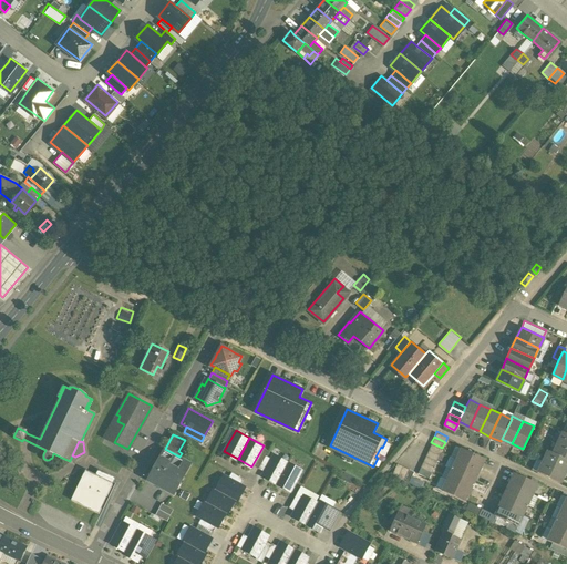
[(566,444),(558,441),(553,451),(566,458),(566,444)]
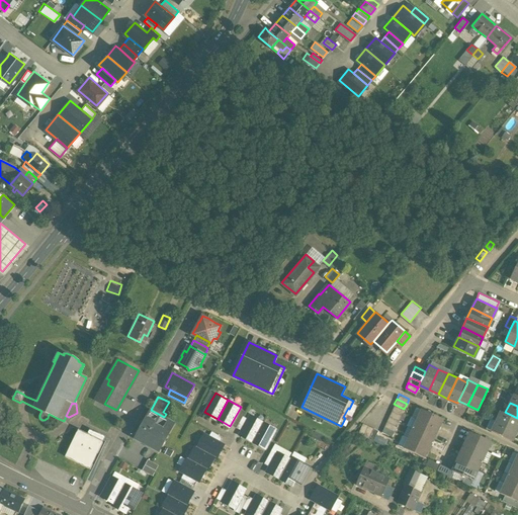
[(404,409),(394,404),(392,410),(402,414),(404,409)]
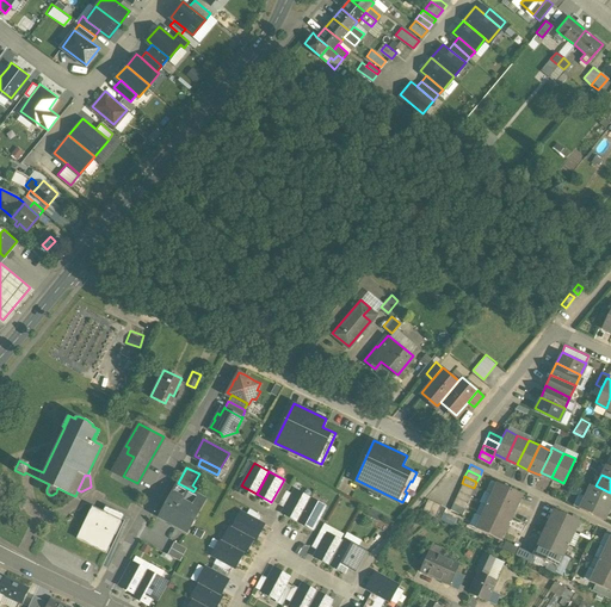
[(522,491),(498,481),(492,493),(517,503),(522,491)]
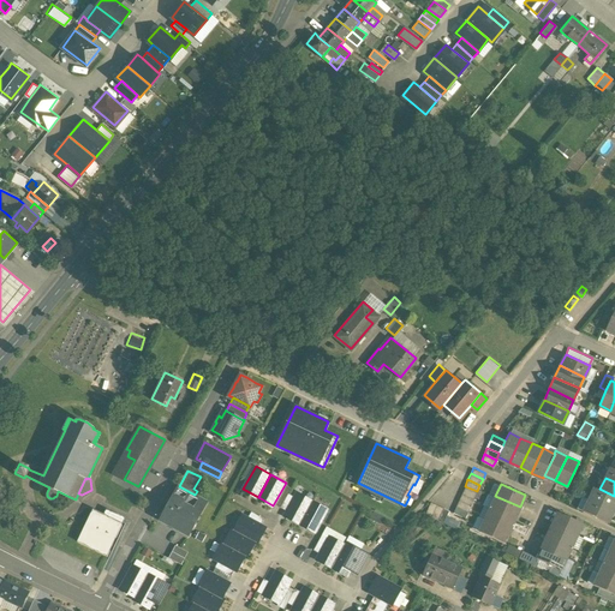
[(179,486),(161,519),(189,534),(207,502),(195,495),(179,486)]
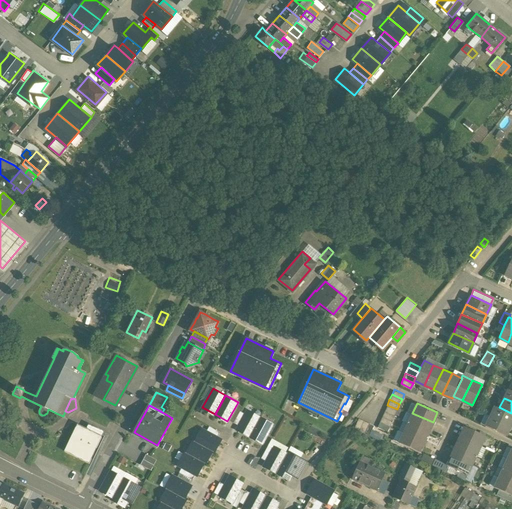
[(397,409),(387,405),(384,410),(395,415),(397,409)]
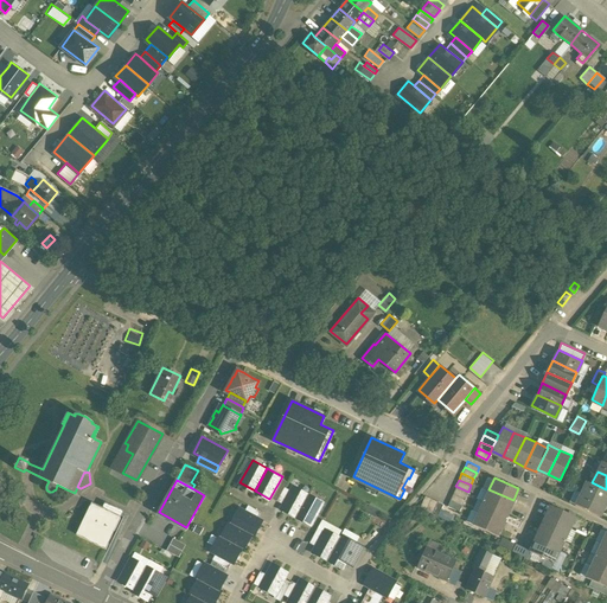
[(606,489),(592,482),(587,480),(581,492),(605,502),(606,499),(606,489)]
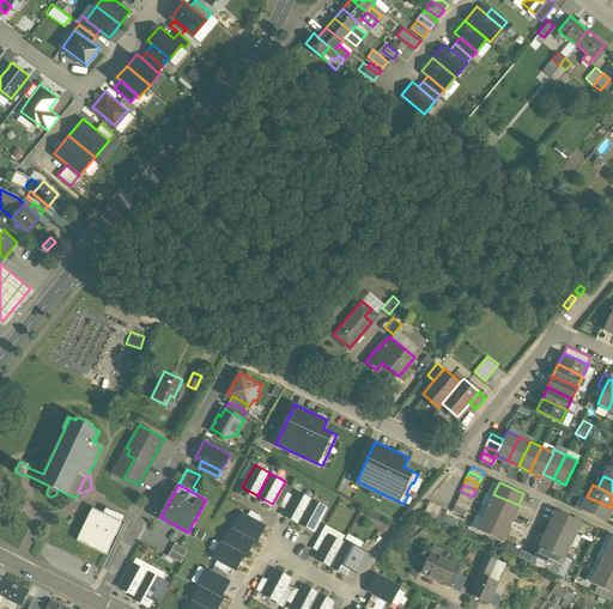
[(298,521),(311,498),(296,489),(293,494),(286,507),(284,513),(298,521)]
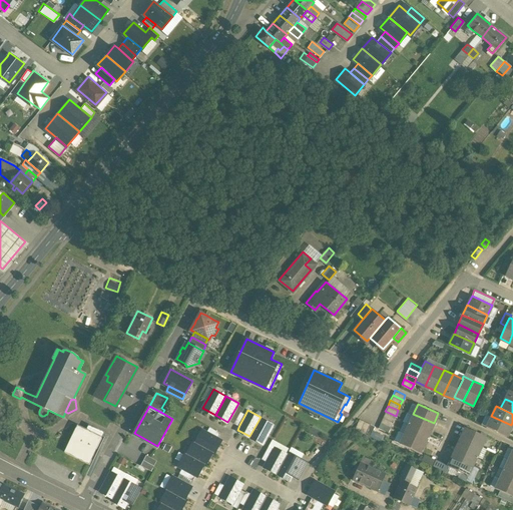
[(234,423),(239,425),(245,414),(240,411),(234,423)]
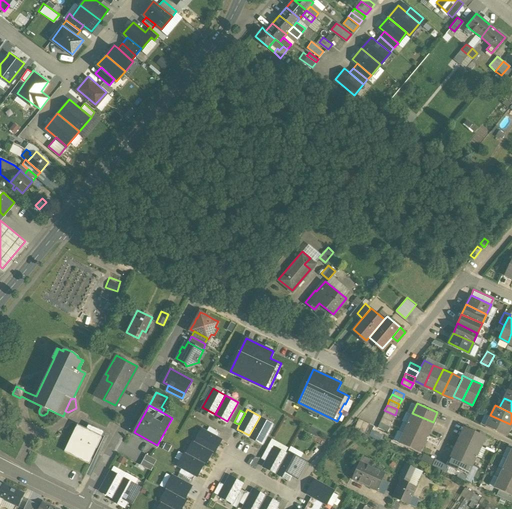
[(395,415),(384,410),(382,415),(392,420),(395,415)]
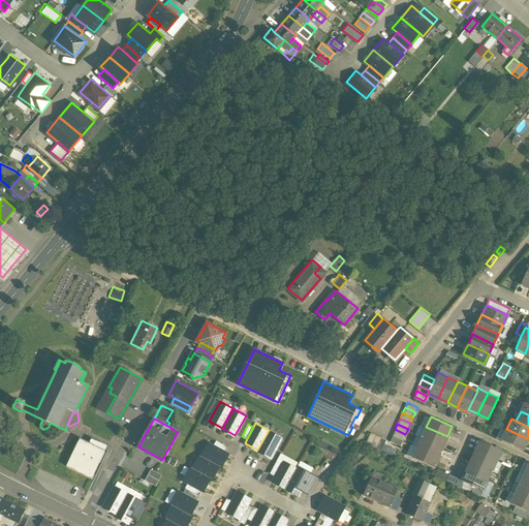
[(447,436),(426,427),(422,436),(442,446),(447,436)]
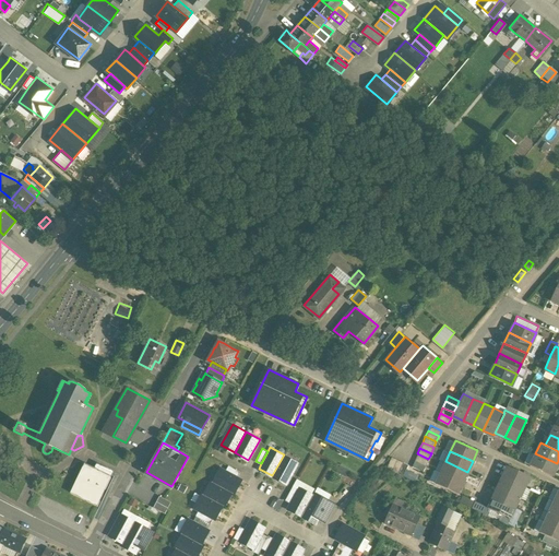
[(428,459),(417,453),(415,459),(426,464),(428,459)]
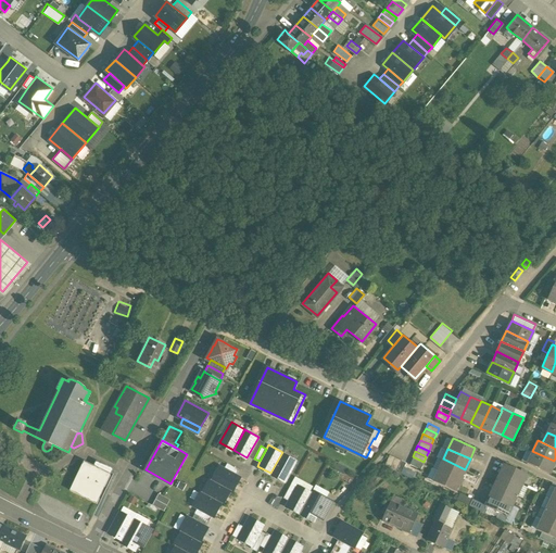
[(554,461),(532,451),(528,462),(550,472),(554,461)]
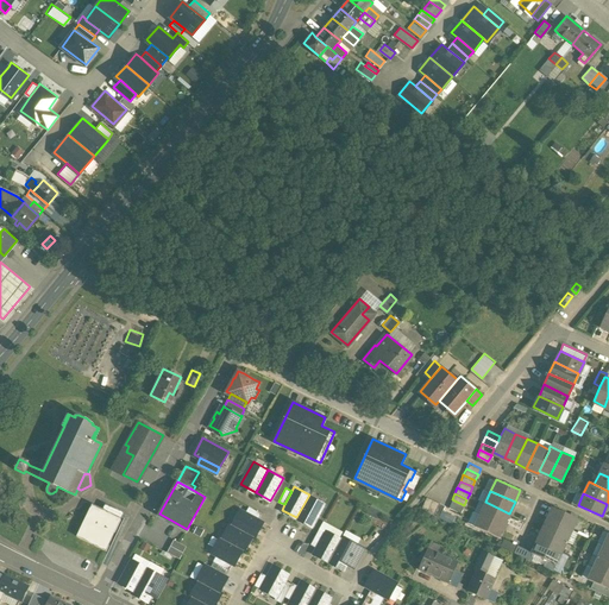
[(309,495),(296,517),(312,525),(325,503),(309,495)]
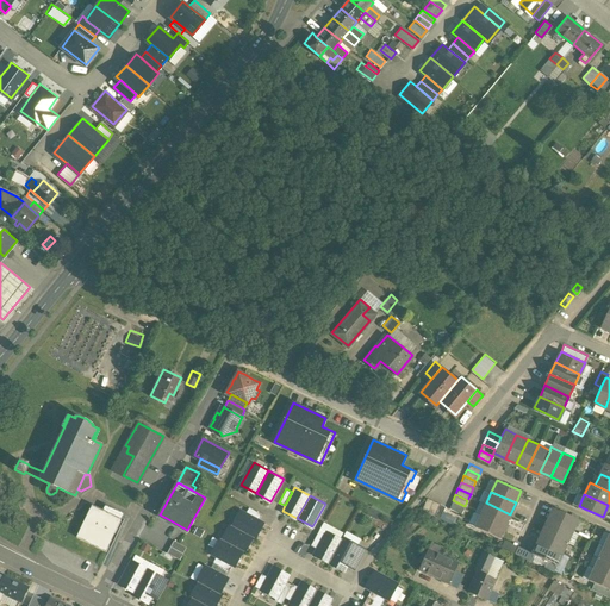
[(434,499),(428,497),(422,508),(428,511),(434,499)]
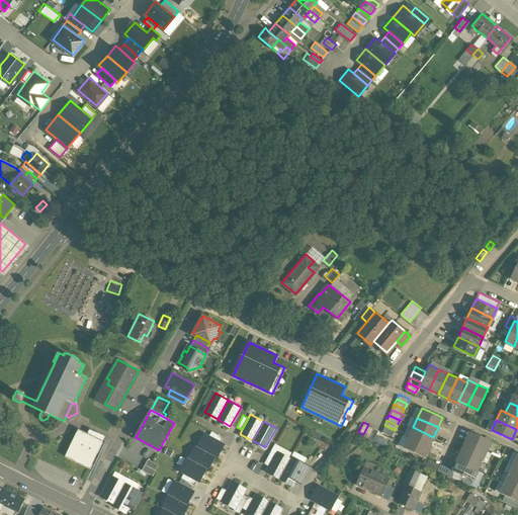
[(373,427),(368,424),(363,434),(368,437),(373,427)]
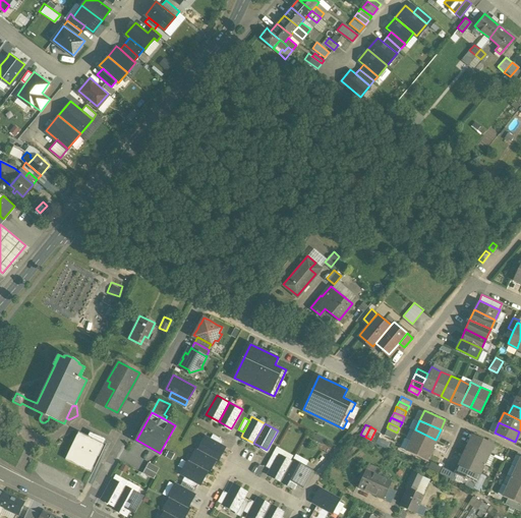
[(397,433),(387,427),(384,434),(394,438),(397,433)]
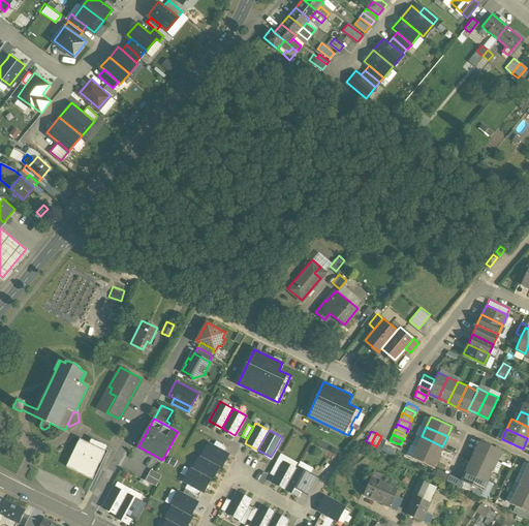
[(90,441),(81,437),(67,464),(92,476),(105,449),(101,446),(103,441),(92,436),(90,441)]
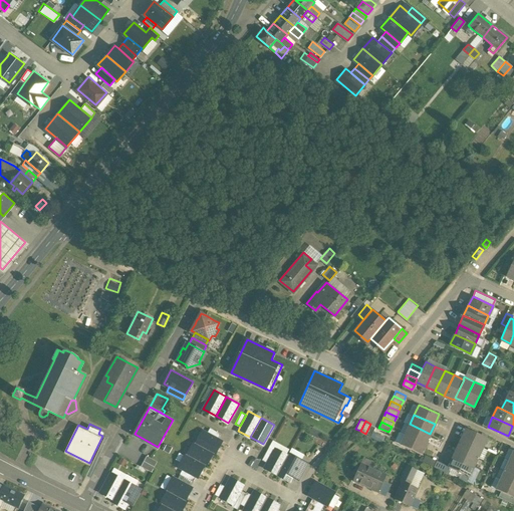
[(370,424),(365,434),(370,436),(375,426),(370,424)]
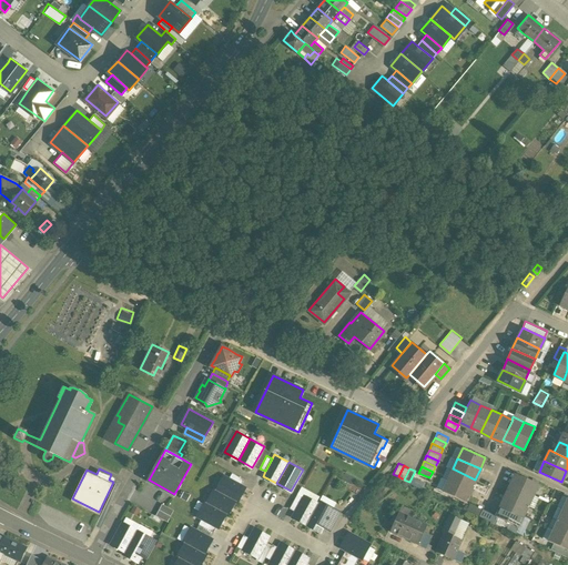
[(475,480),(453,468),(448,480),(470,490),(475,480)]
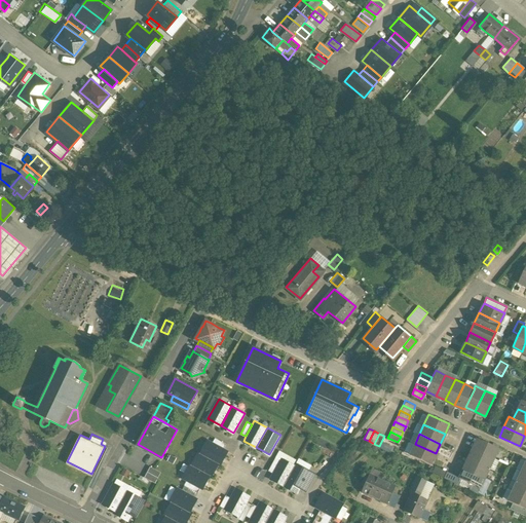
[(226,443),(215,437),(212,442),(223,448),(226,443)]
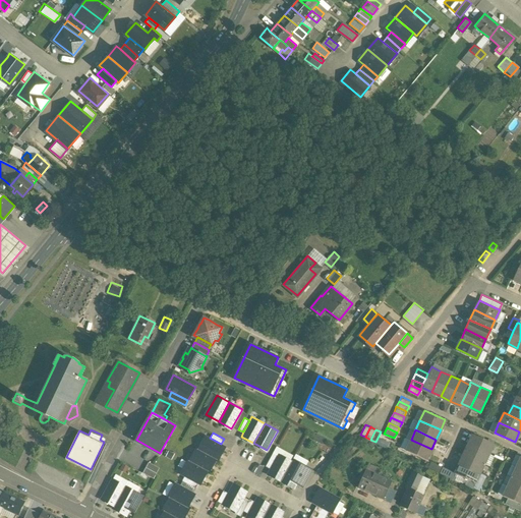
[(494,443),(472,433),(468,443),(488,453),(494,443)]
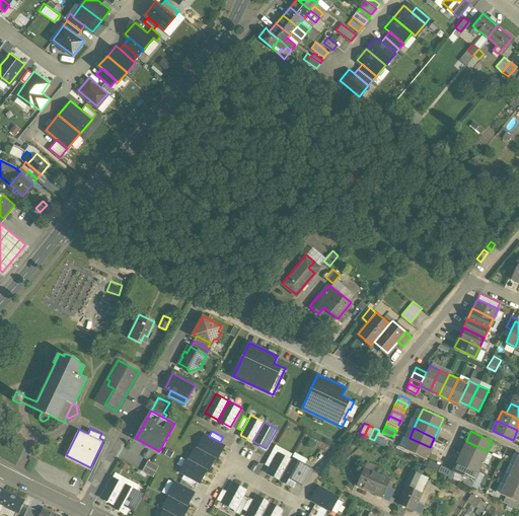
[(209,436),(205,434),(198,446),(215,456),(217,457),(224,444),(220,442),(209,436)]
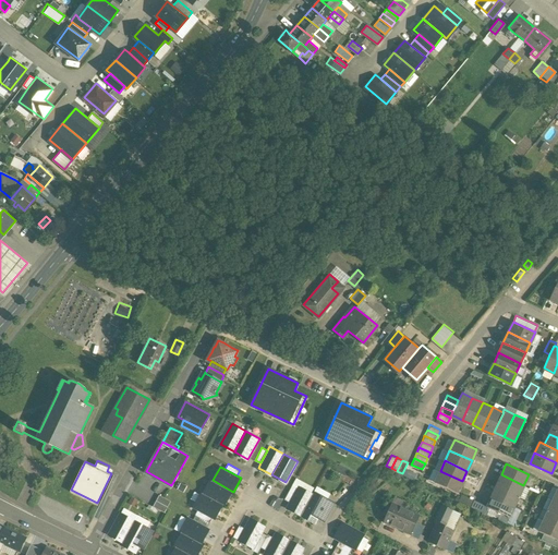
[(462,481),(440,471),(435,481),(457,492),(462,481)]
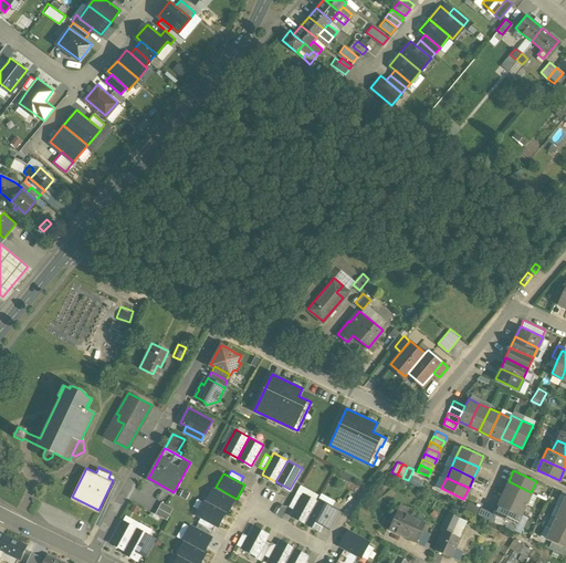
[(531,492),(509,481),(504,491),(526,502),(531,492)]
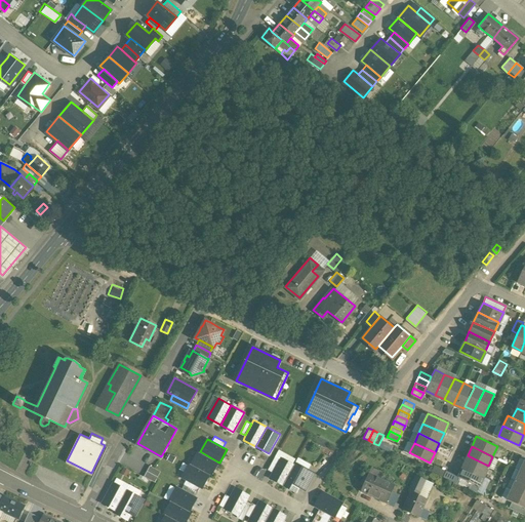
[(200,451),(198,450),(191,463),(191,464),(209,473),(211,474),(217,462),(200,451)]
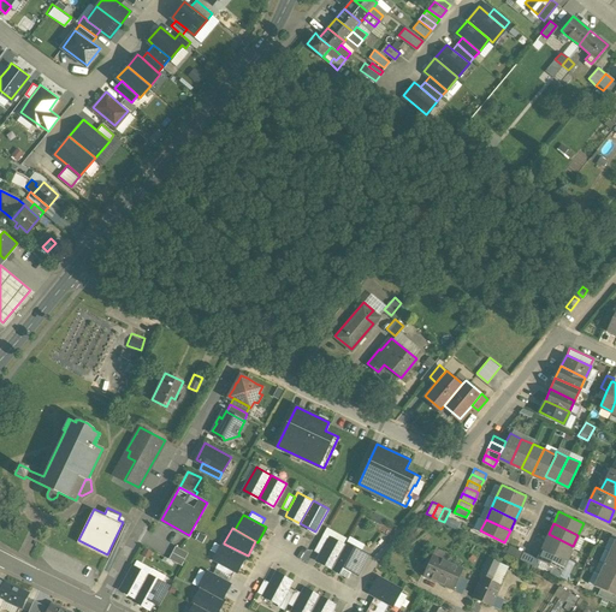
[(320,552),(330,536),(324,533),(315,550),(320,552)]
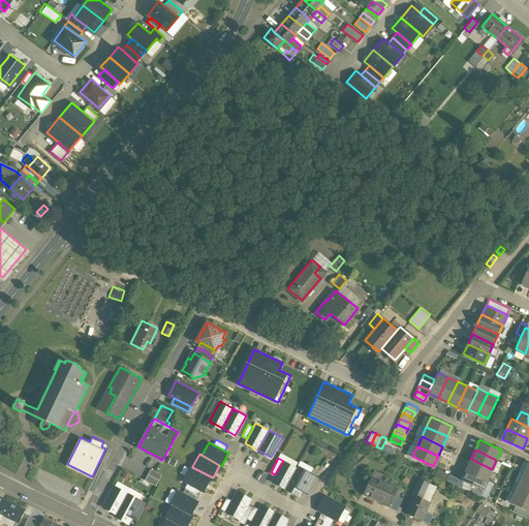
[(492,469),(471,459),(466,469),(488,480),(492,469)]
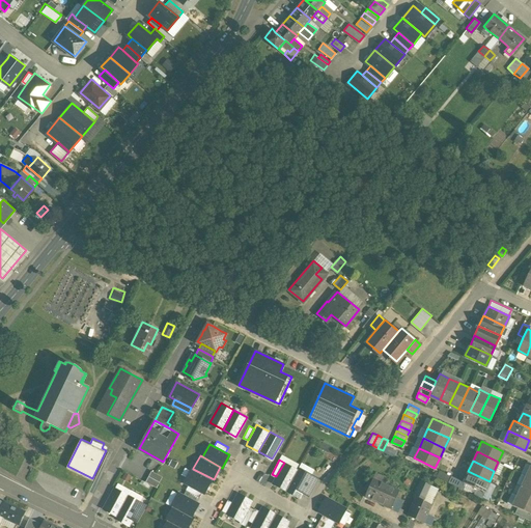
[(286,490),(297,470),(284,463),(276,476),(273,482),(286,490)]
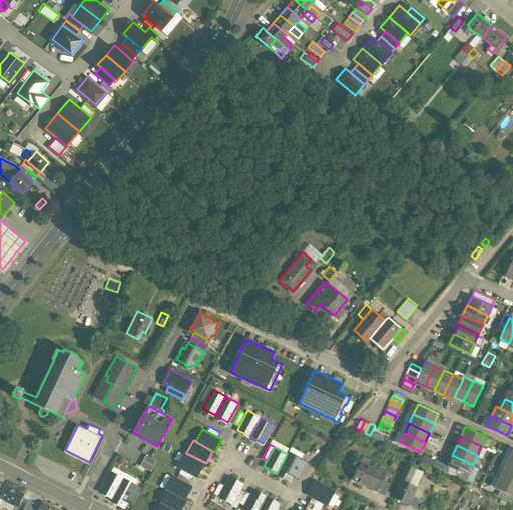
[(185,451),(178,464),(197,475),(204,462),(186,453),(186,452),(185,451)]
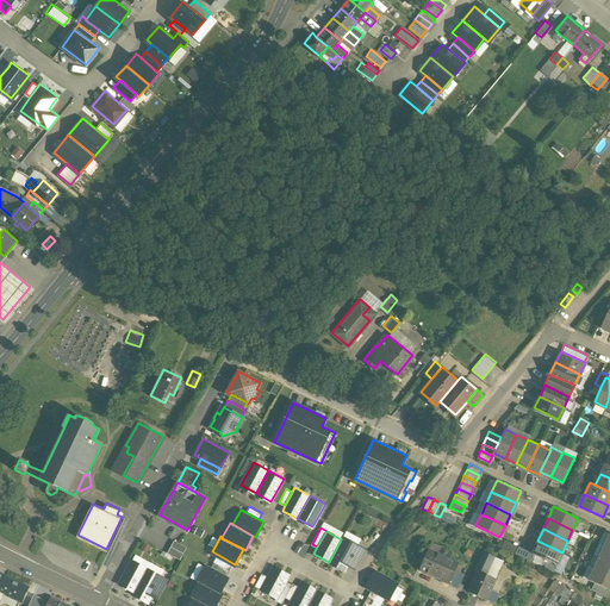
[(359,544),(343,536),(341,539),(329,562),(344,570),(348,564),(359,544)]
